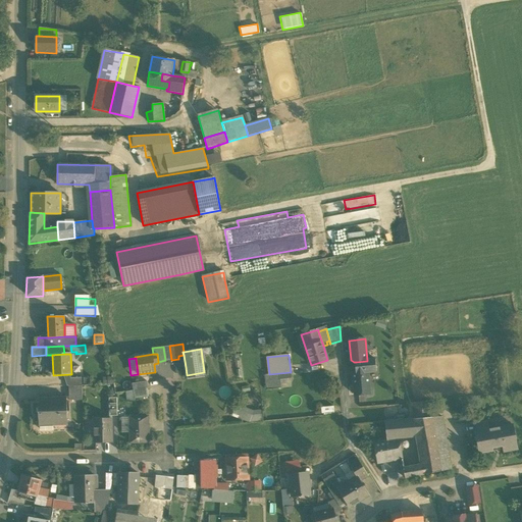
[(357,372),(357,373),(368,372),(376,372),(375,359),(367,360),(367,361),(356,362),(357,372)]
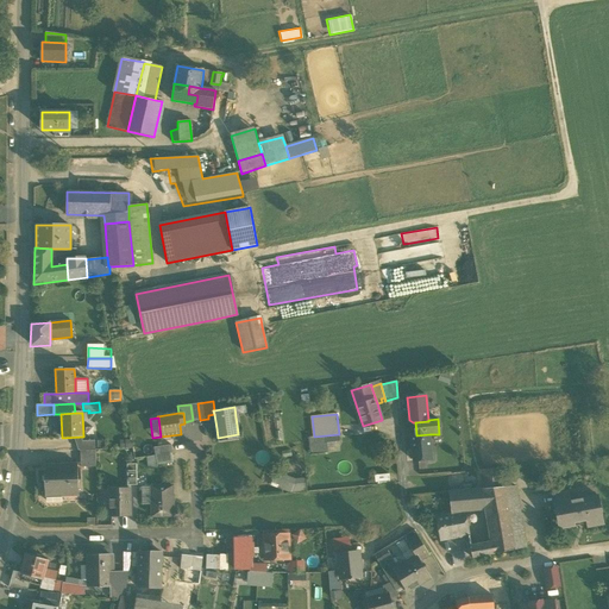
[(314,437),(315,445),(339,441),(340,441),(339,434),(314,437)]
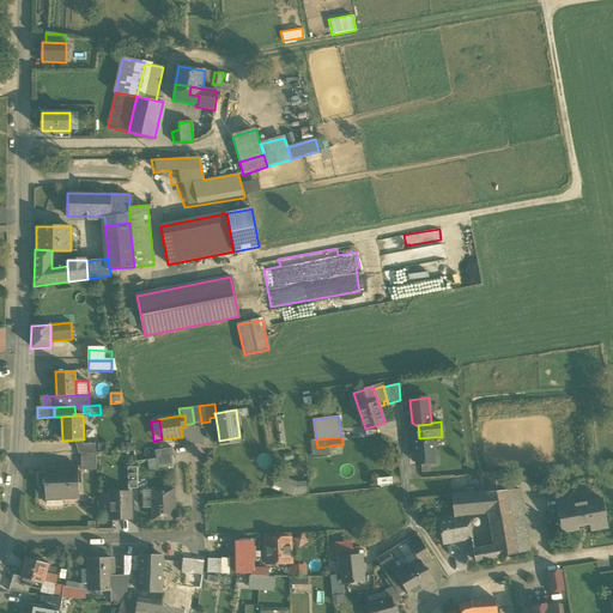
[(429,465),(430,466),(436,465),(437,463),(437,457),(436,456),(435,456),(432,437),(419,438),(419,437),(417,437),(414,441),(416,465),(429,463),(429,465)]
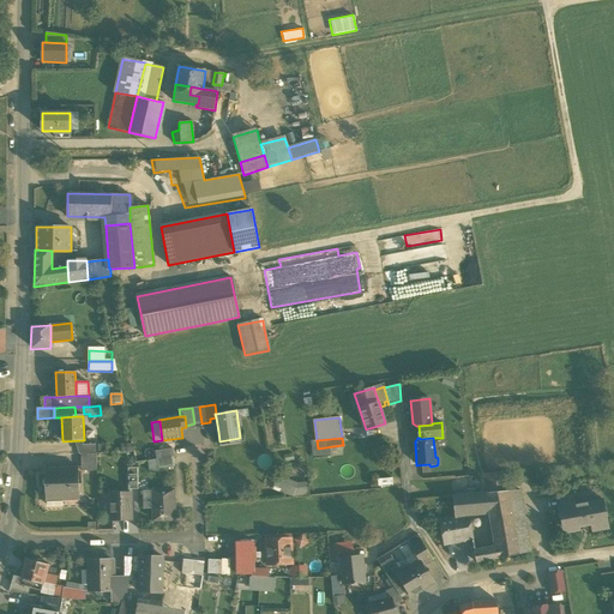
[(318,449),(317,440),(312,441),(314,458),(343,455),(342,445),(318,449)]
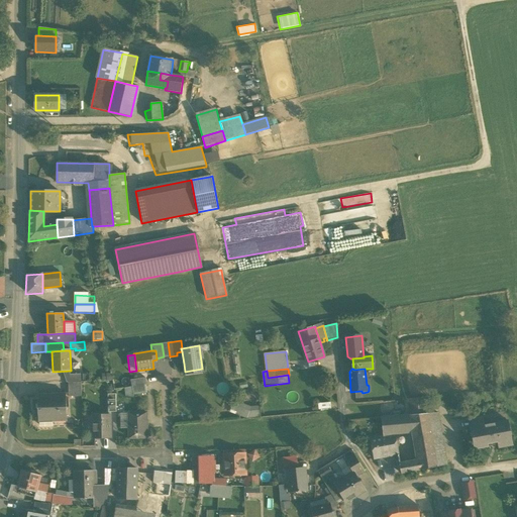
[(132,387),(145,385),(146,385),(145,378),(131,380),(132,387)]
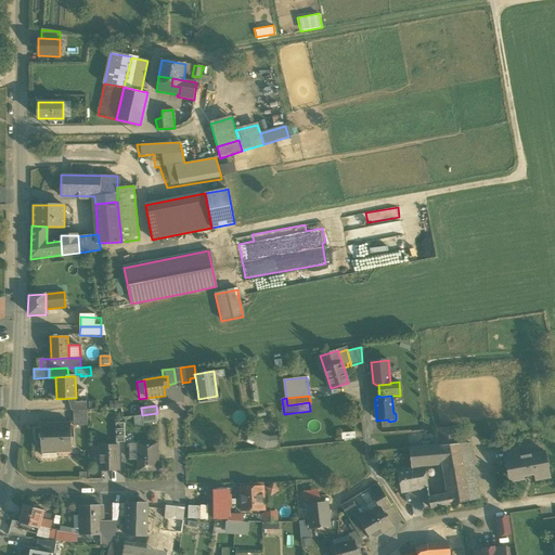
[(88,426),(87,410),(74,411),(74,426),(88,426)]
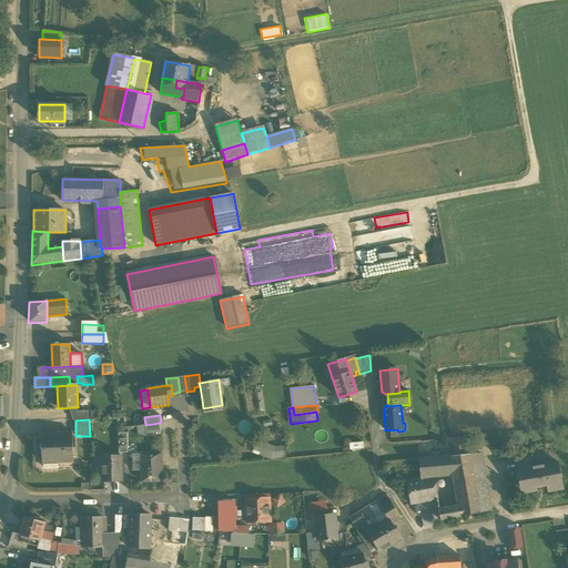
[(145,425),(146,434),(161,432),(160,423),(145,425)]
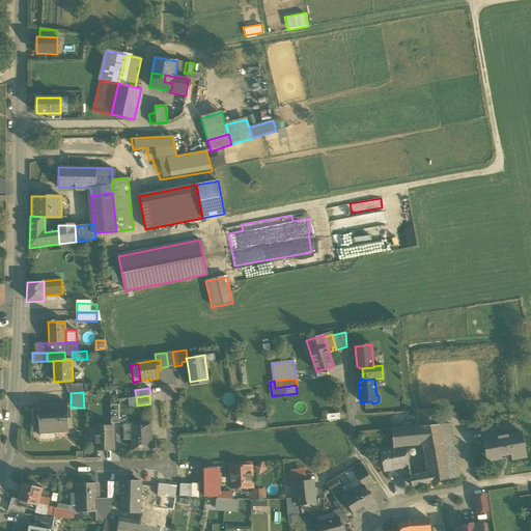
[(137,408),(137,406),(136,397),(128,398),(129,409),(137,408)]
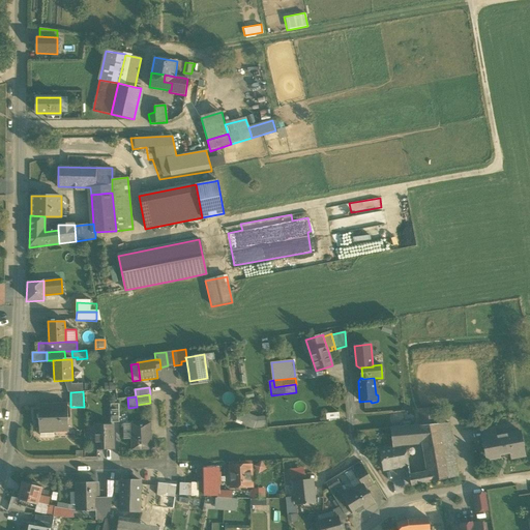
[(111,404),(111,422),(119,422),(119,404),(111,404)]
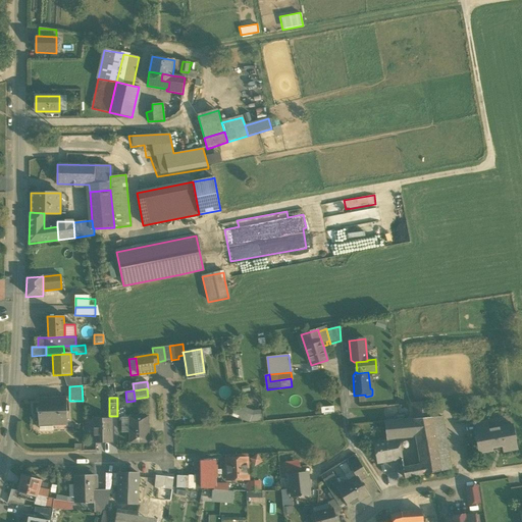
[(38,425),(53,424),(52,399),(47,399),(47,402),(37,402),(38,425)]
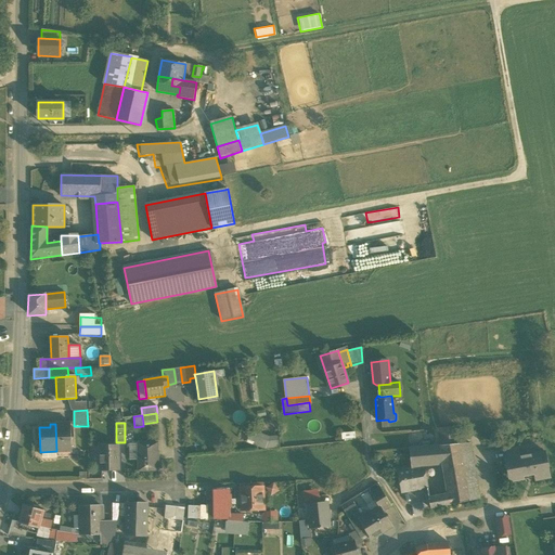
[(60,424),(55,424),(56,451),(72,450),(71,426),(60,426),(60,424)]
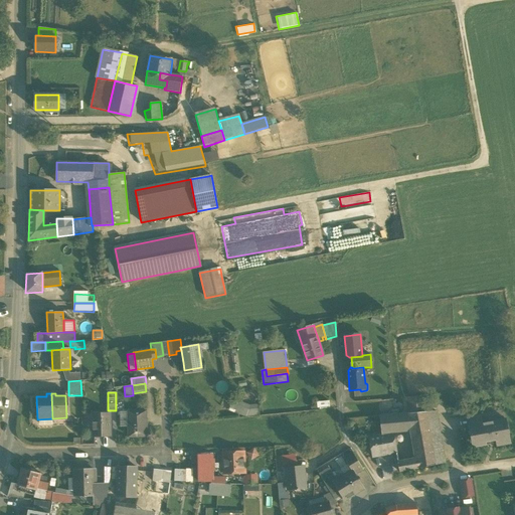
[(406,398),(408,413),(426,411),(424,396),(406,398)]
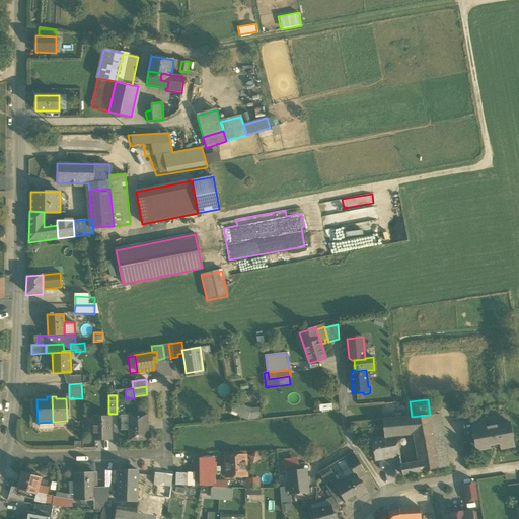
[(247,421),(262,419),(261,408),(252,409),(236,401),(231,414),(247,421)]
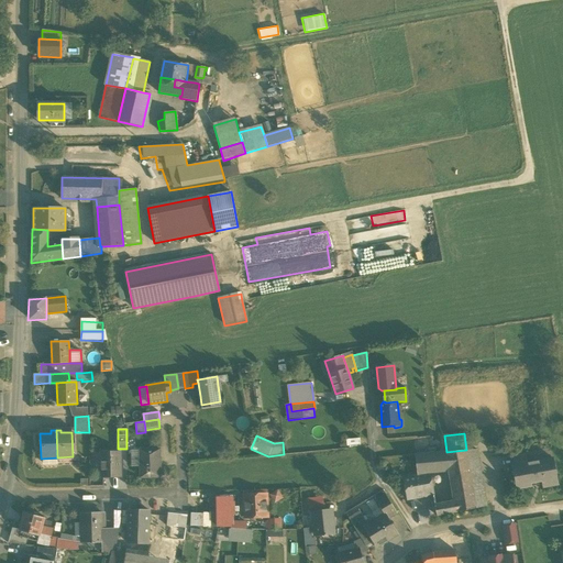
[(131,467),(142,467),(141,450),(131,451),(131,467)]
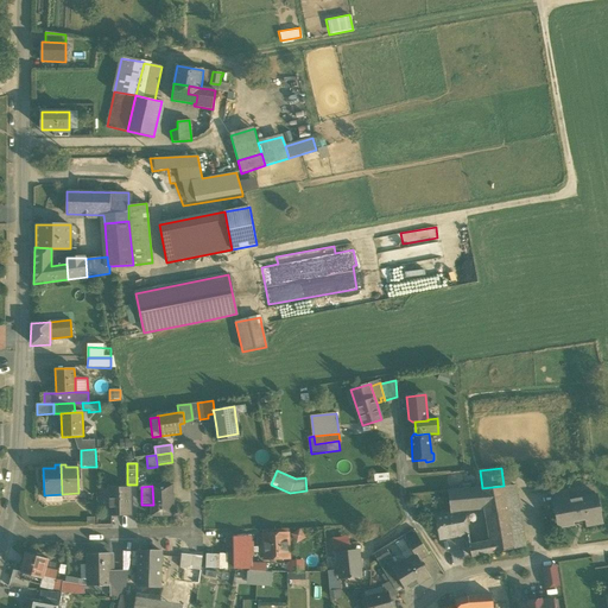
[(153,505),(153,515),(176,514),(175,486),(152,486),(153,505)]
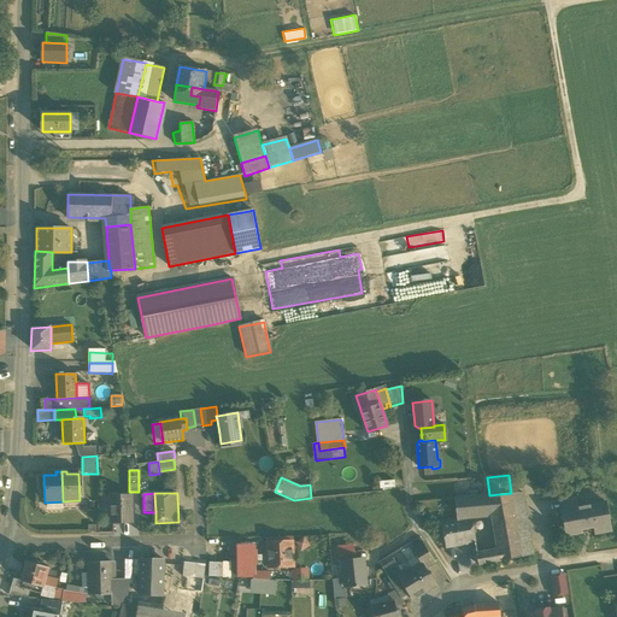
[(511,493),(489,495),(493,517),(499,550),(519,546),(511,493)]
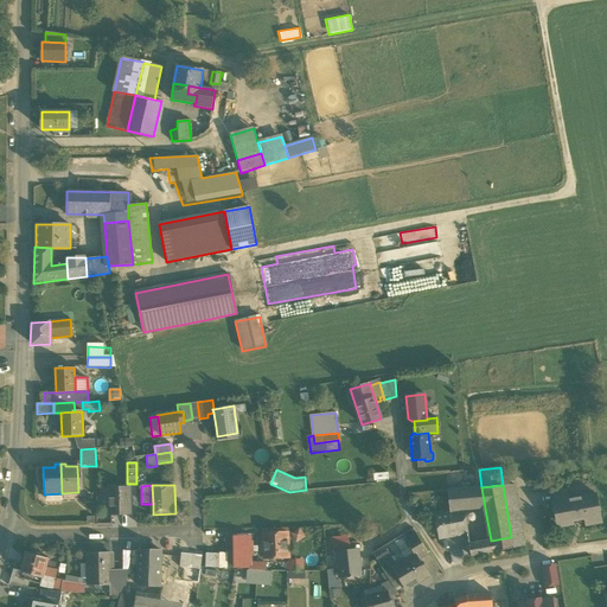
[(513,485),(503,485),(511,537),(513,548),(524,545),(513,485)]
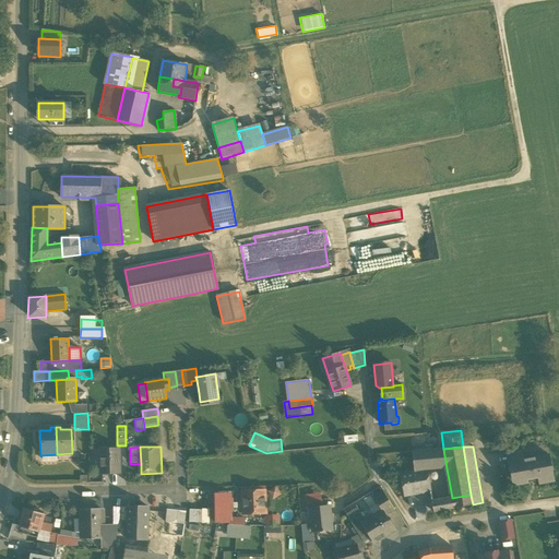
[(102,466),(103,474),(119,474),(118,449),(102,449),(102,456),(99,456),(99,466),(102,466)]
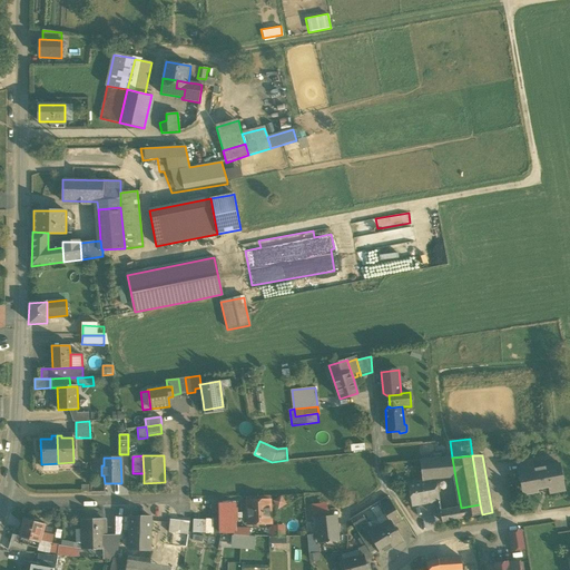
[(435,480),(455,478),(452,458),(420,460),(422,480),(422,481),(435,480)]
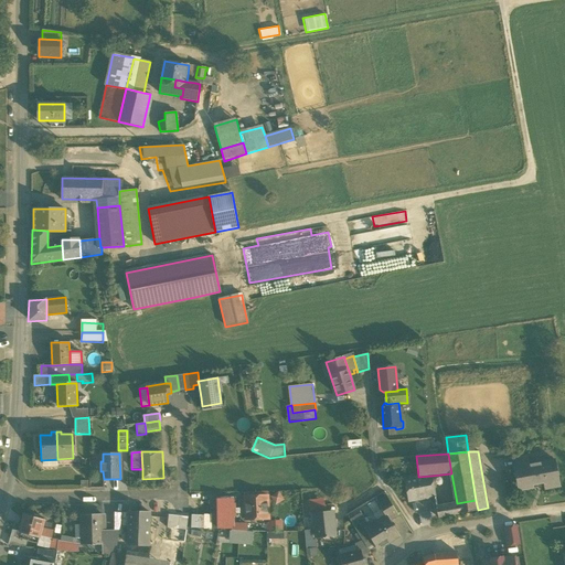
[(513,460),(514,469),(529,466),(526,457),(513,460)]
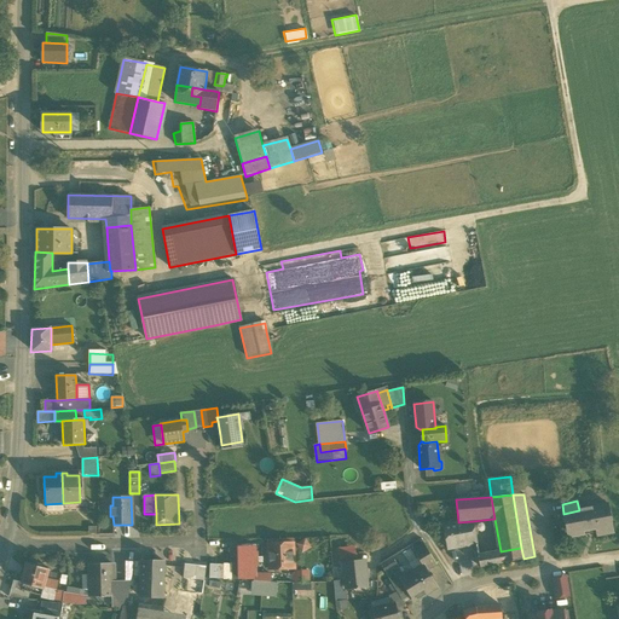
[(596,528),(597,536),(614,532),(609,504),(579,510),(563,514),(566,525),(571,524),(573,536),(584,533),(584,531),(596,528)]
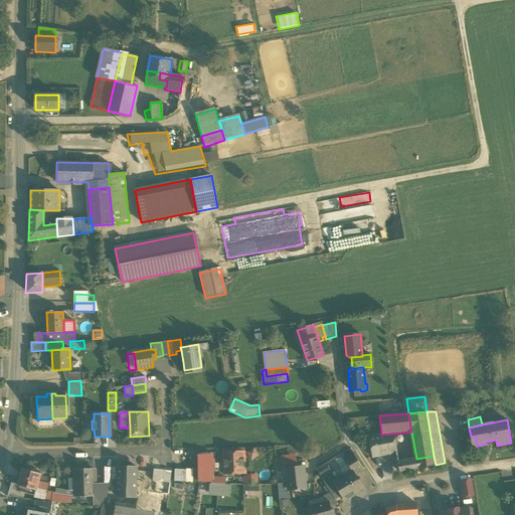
[(368,437),(372,458),(397,452),(393,434),(381,435),(381,434),(368,437)]
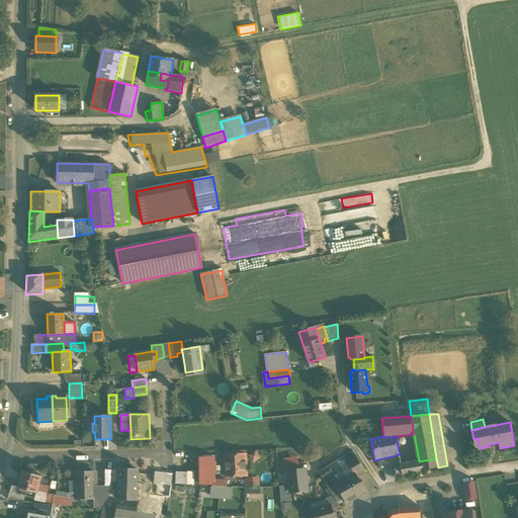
[(261,458),(256,450),(248,455),(253,463),(261,458)]
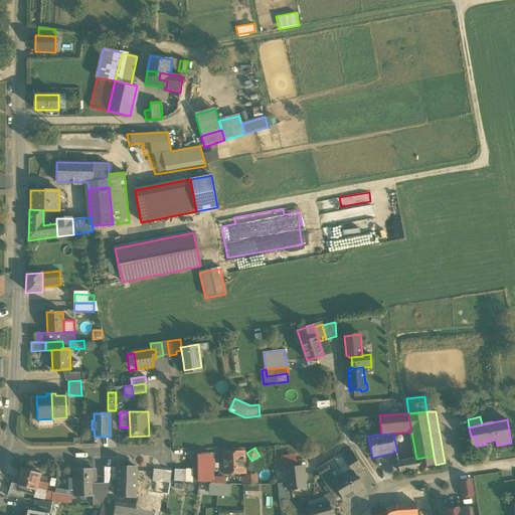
[(224,474),(245,474),(243,449),(222,449),(224,474)]
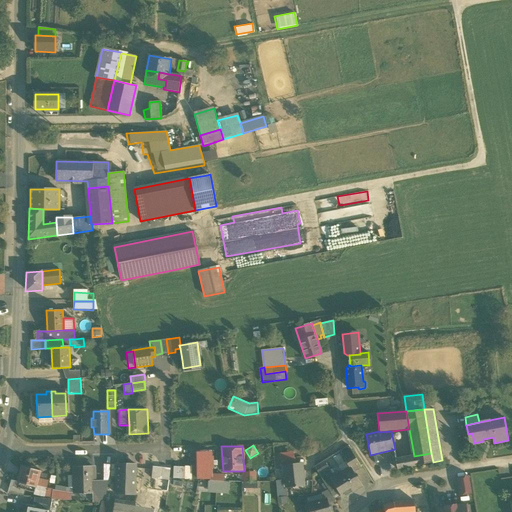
[(351,469),(352,471),(361,466),(351,450),(342,456),(348,464),(347,465),(349,468),(351,470),(351,469)]
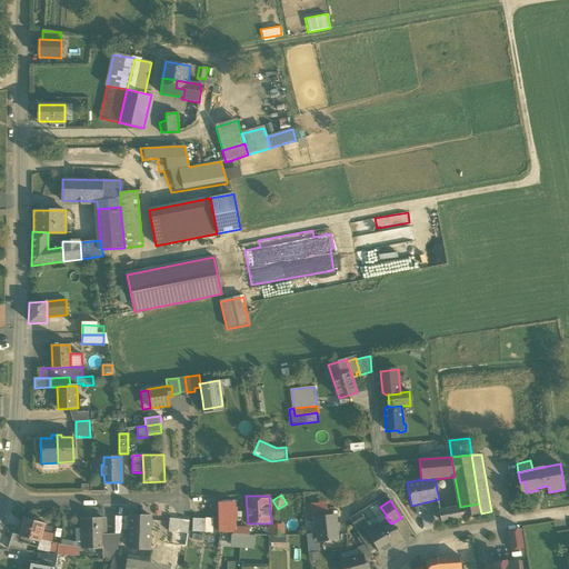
[(212,532),(220,533),(219,512),(221,503),(212,503),(212,518),(212,520),(212,532)]
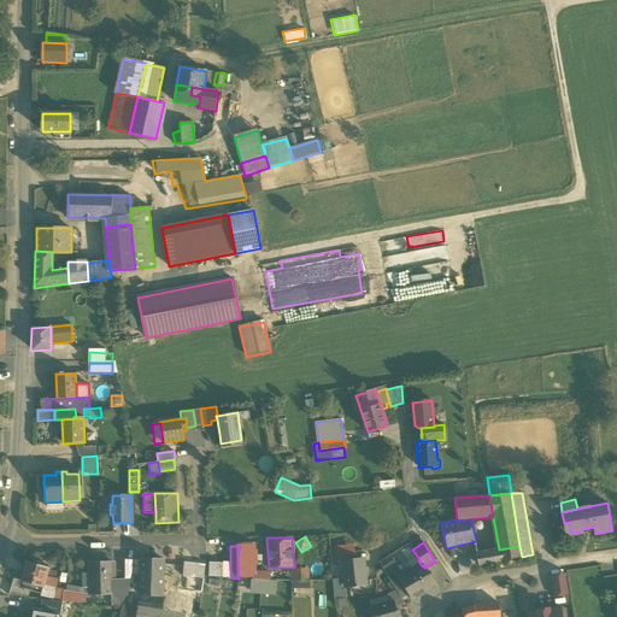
[(252,546),(240,546),(238,556),(239,579),(251,580),(253,580),(253,574),(252,571),(252,546)]
